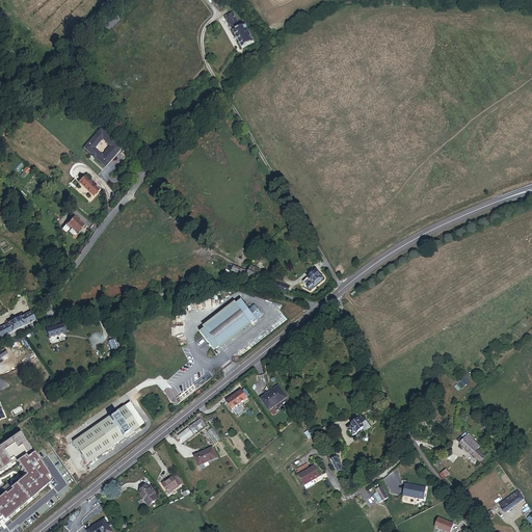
[(254,42),(245,24),(242,26),(240,27),(236,19),(238,19),(235,11),(225,17),(240,48),(254,42)]
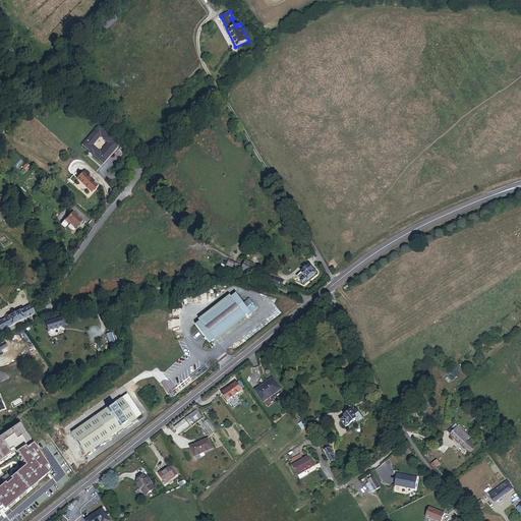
[(111,13),(101,23),(107,31),(118,19),(111,13)]
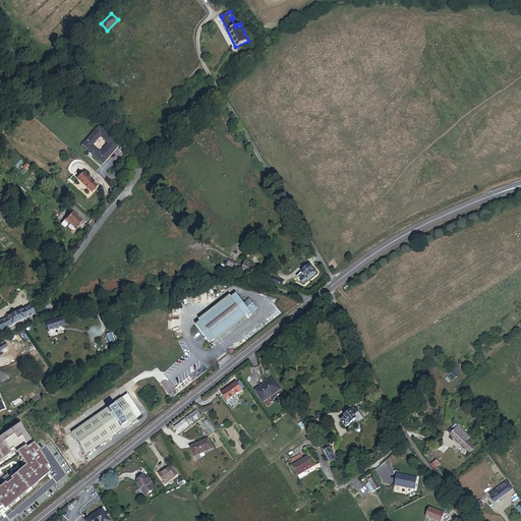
[(182,112),(178,108),(171,116),(175,119),(182,112)]
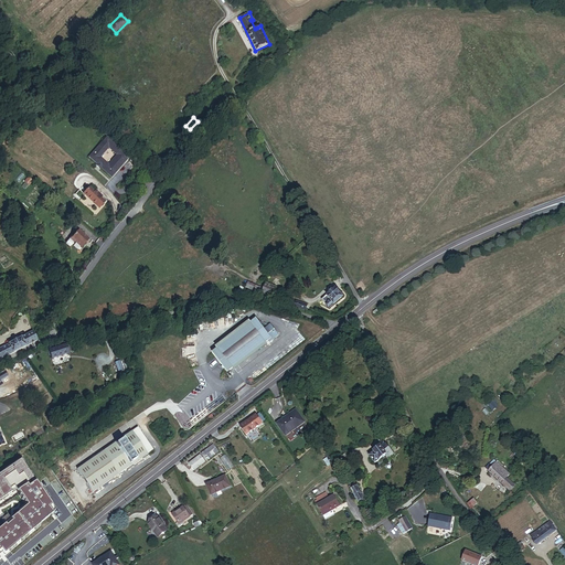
[(108,138),(91,157),(113,178),(130,158),(108,138)]
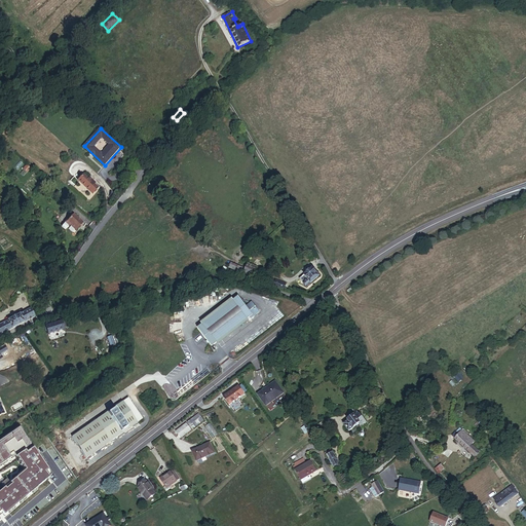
[(31,168),(27,164),(23,168),(24,170),(21,173),(24,176),(27,173),(31,168)]
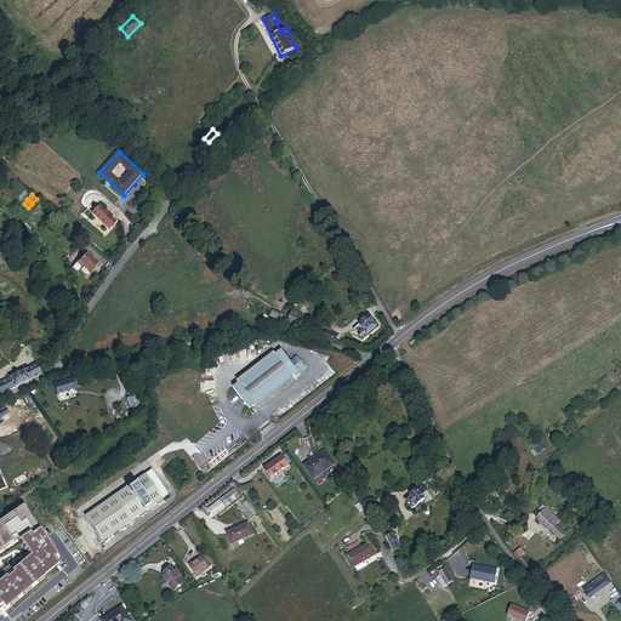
[(98,206),(91,214),(109,229),(115,222),(110,217),(112,216),(106,210),(104,211),(98,206)]
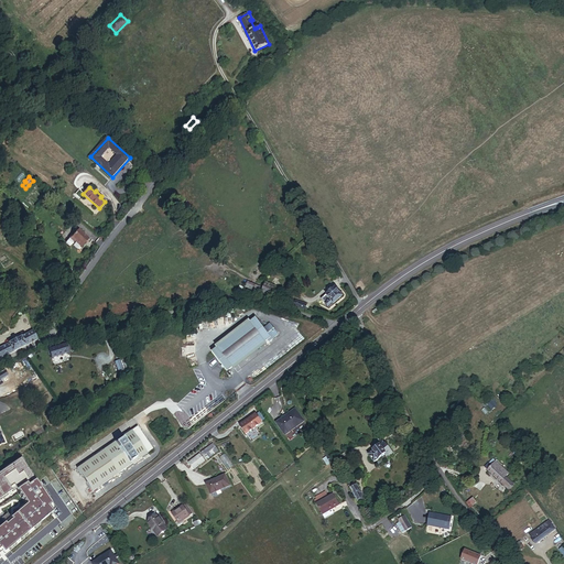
[(69,239),(74,243),(75,241),(80,248),(85,243),(86,245),(88,241),(88,240),(89,239),(79,230),(74,237),(72,236),(69,239)]
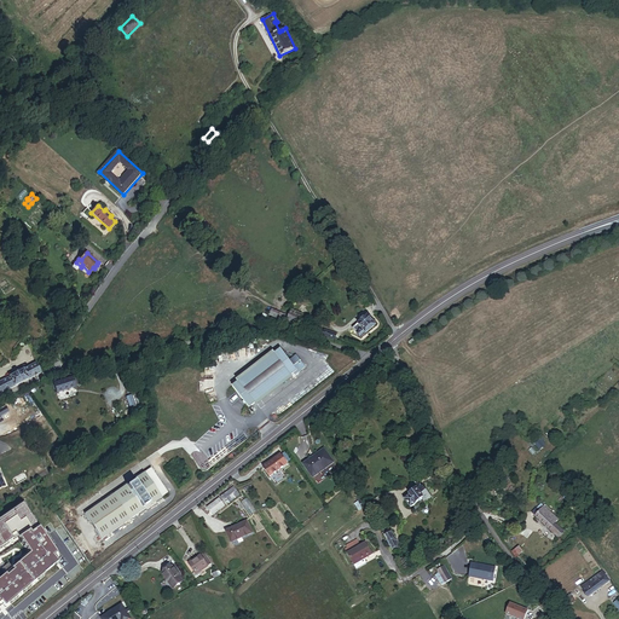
[(268,316),(285,322),(288,316),(271,310),(268,316)]
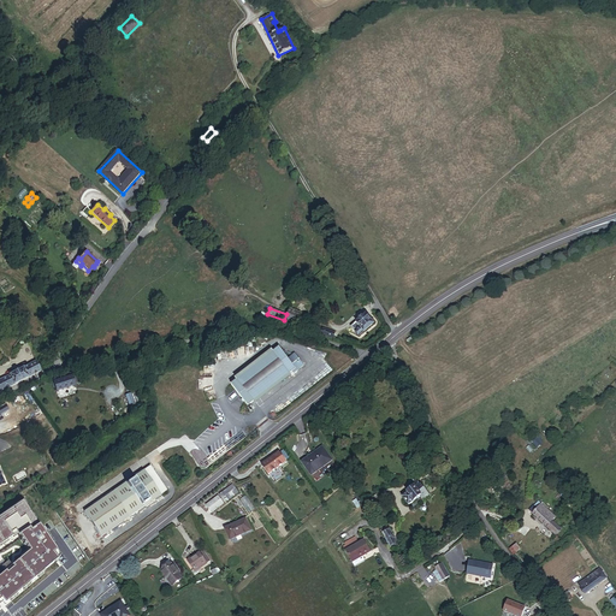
[(292,315),(290,321),(303,326),(308,315),(294,311),(292,315)]
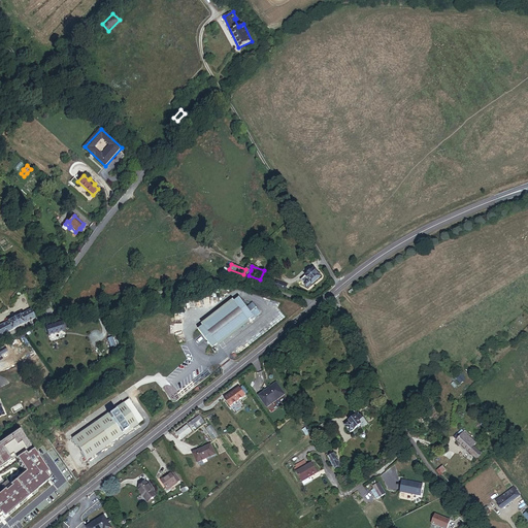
[(321,277),(314,269),(301,278),(308,287),(321,277)]
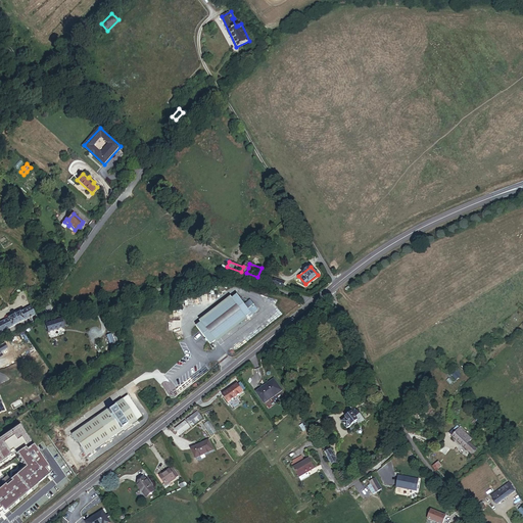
[(272,279),(270,282),(273,283),(273,284),(284,288),(286,284),(272,279)]
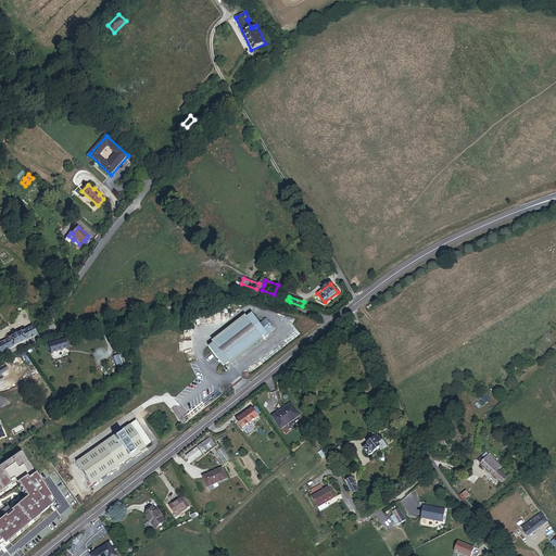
[(253,323),(245,313),(240,317),(207,342),(202,346),(217,365),(222,361),(254,336),(257,333),(258,336),(267,328),(260,318),(253,323)]
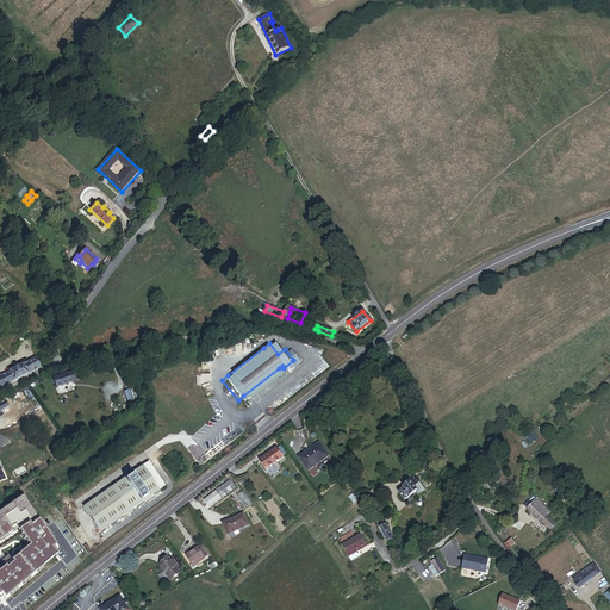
[(228,375),(263,348),(261,344),(225,372),(228,375)]
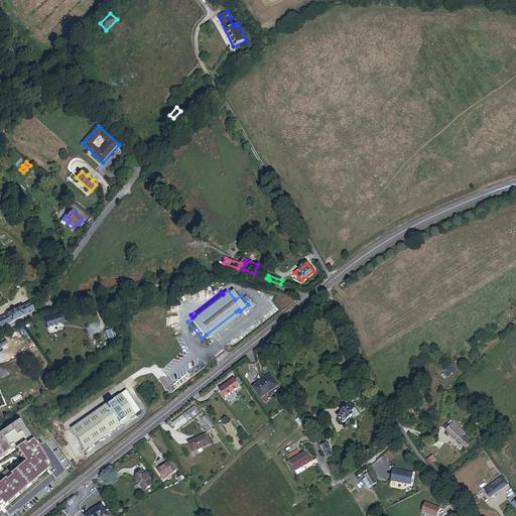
[(0,317),(0,326),(1,328),(35,309),(30,301),(0,317)]
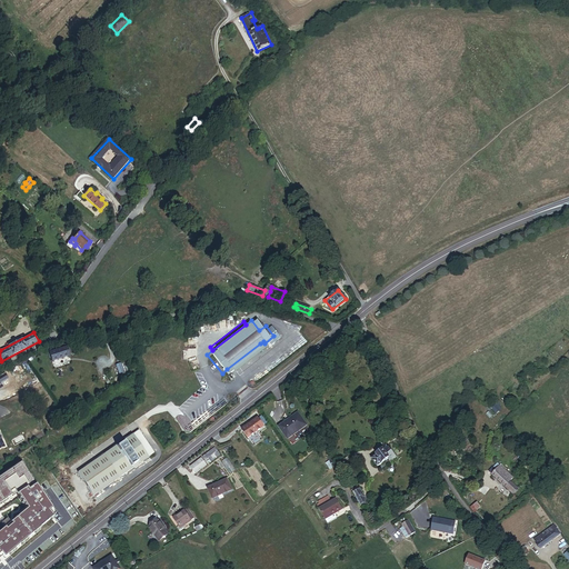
[(260,343),(227,369),(230,372),(262,347),(260,343)]
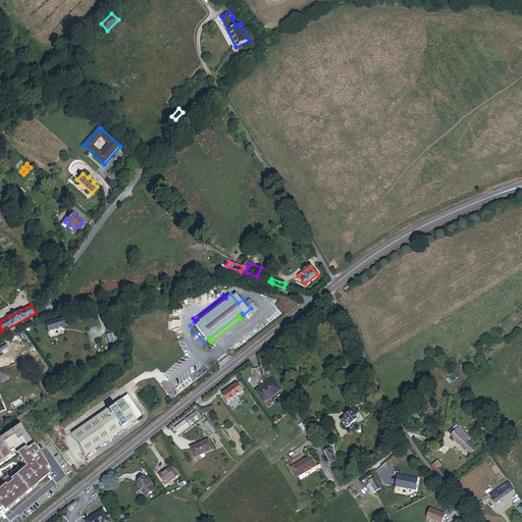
[(63,318),(44,324),(46,332),(66,326),(63,318)]
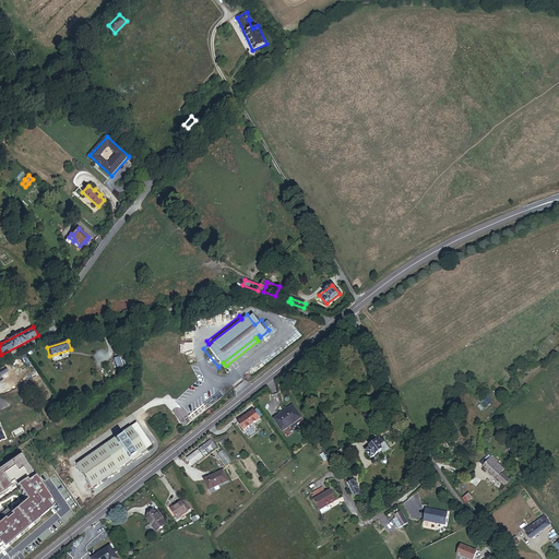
[(117,368),(123,366),(120,356),(114,359),(117,368)]
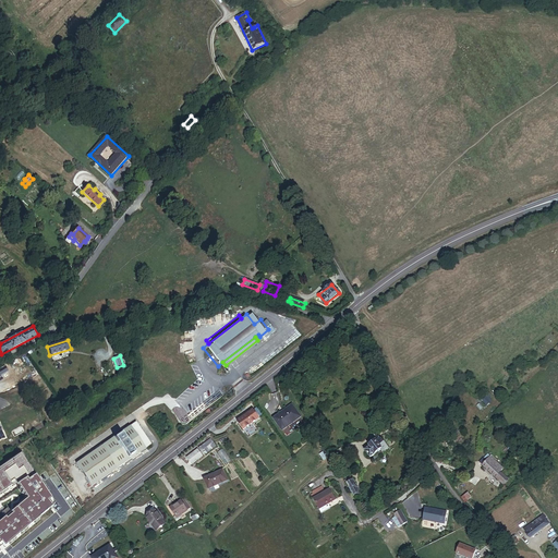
[(172,403),(162,411),(172,424),(182,416),(172,403)]
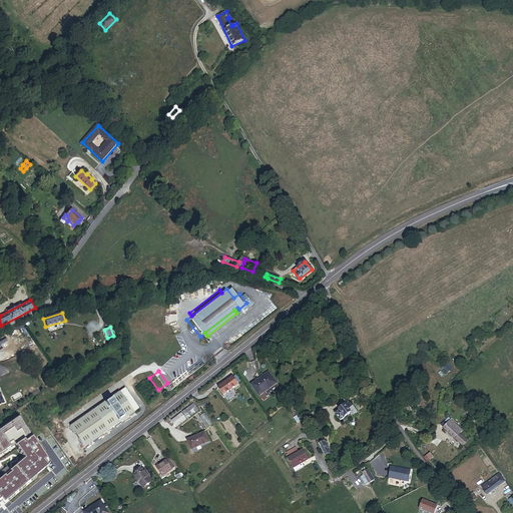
[(269,374),(250,387),(259,397),(277,384),(269,374)]
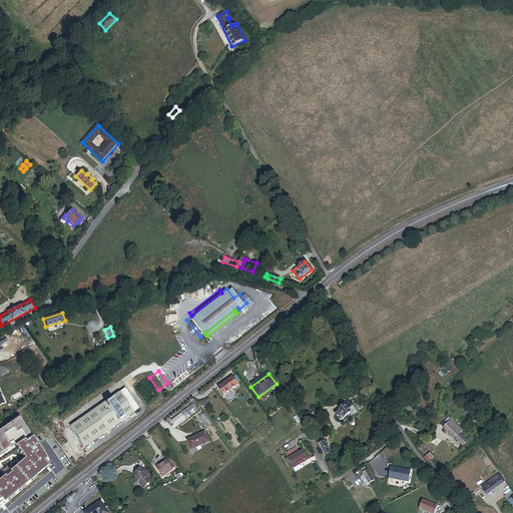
[(226,383),(217,389),(222,396),(231,390),(226,383)]
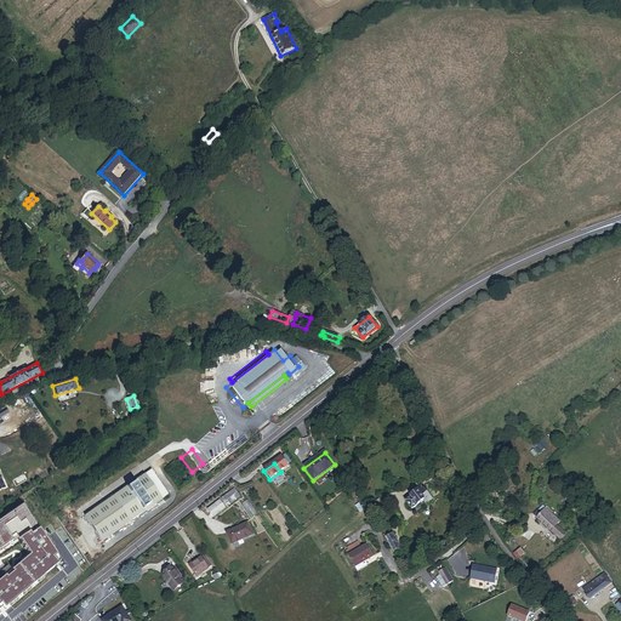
[(146,466),(83,517),(101,540),(165,490),(146,466)]
